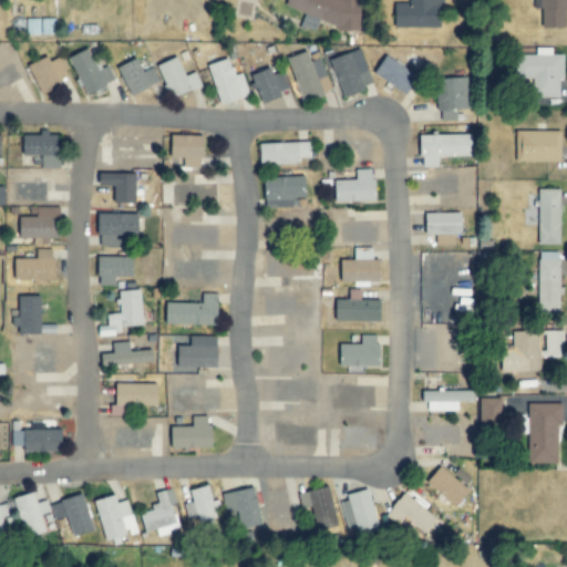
[(287,0),(285,7),(320,21),(344,31),(361,31),(361,0),(287,0)]
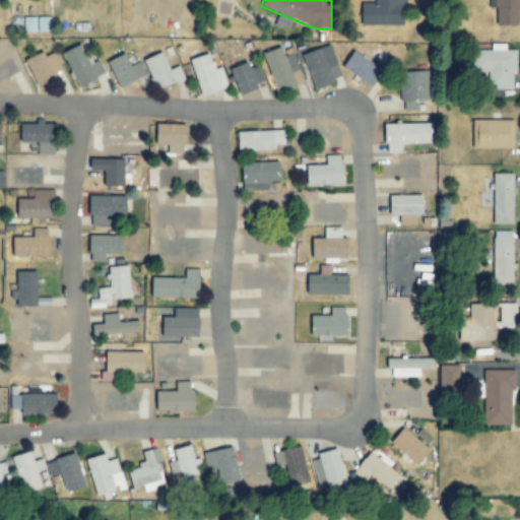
[(362,25),(404,25),(404,0),(374,0),(375,3),(362,3),(362,25)]
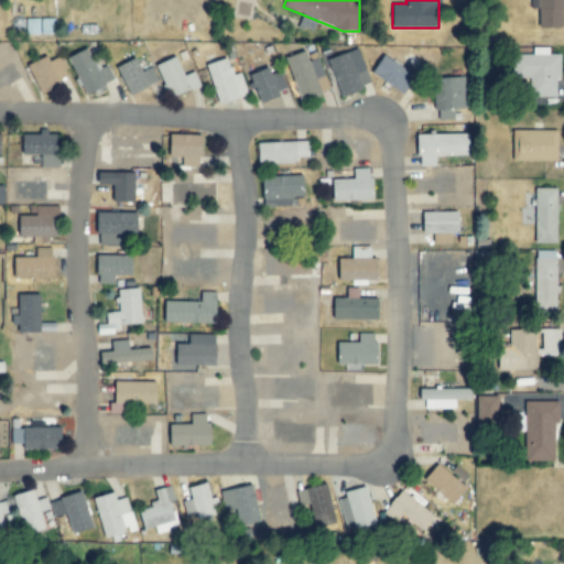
[(563,28),(563,0),(530,0),(531,9),(539,9),(539,29),(563,28)]
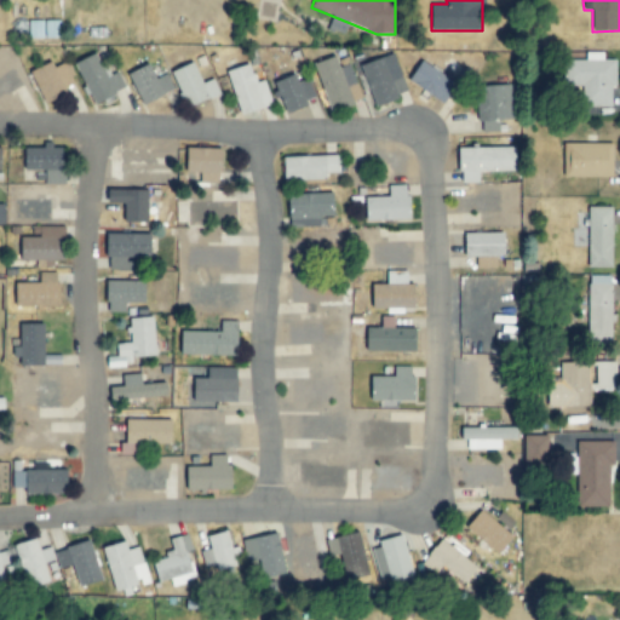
[(614,107),(614,61),(604,61),(604,52),(586,52),(586,59),(564,59),(564,89),(583,89),(583,107),(614,107)]
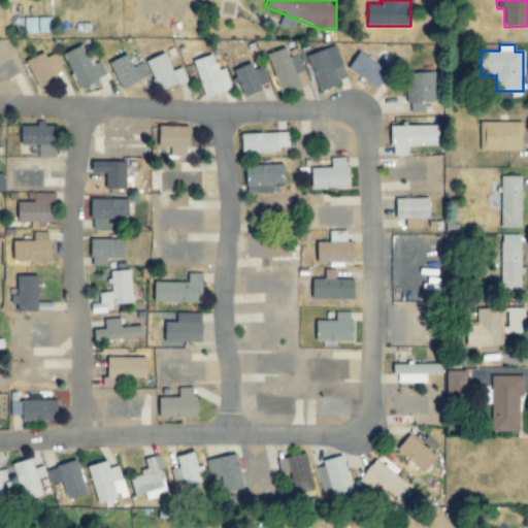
[(64,54),(80,89),(106,75),(100,61),(92,65),(83,45),(64,54)]
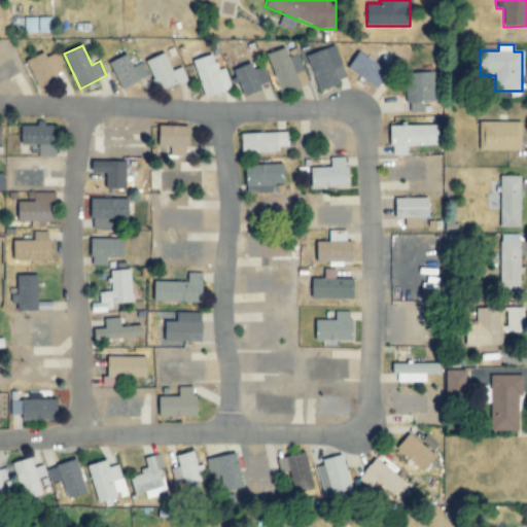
[(347,79),(334,45),(307,55),(320,90),(347,79)]
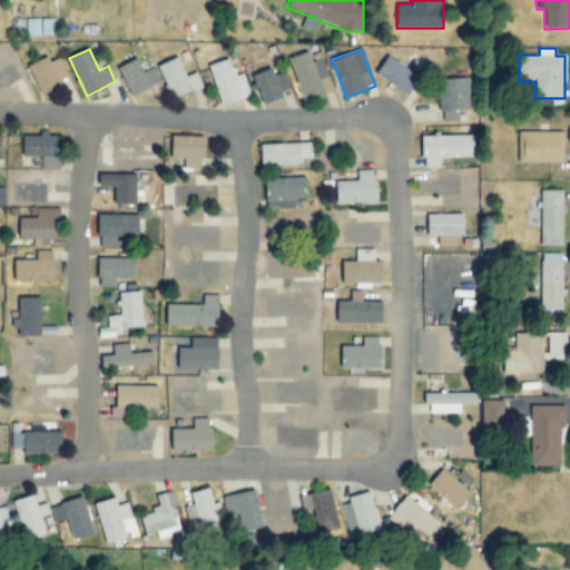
[(332,91),(320,59),(311,61),(307,51),(287,59),(303,102),(332,91)]
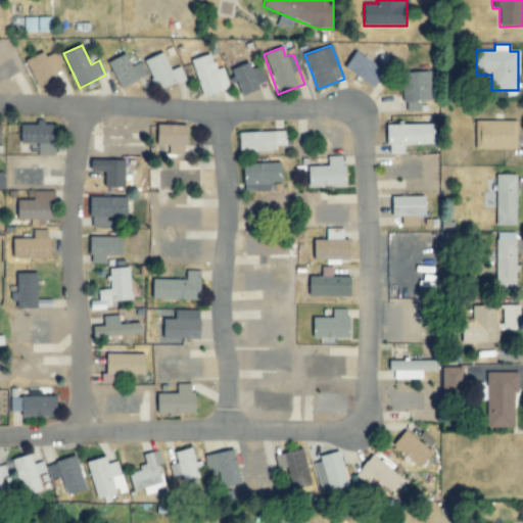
[(345,69),(376,86),(386,67),(354,51),(345,69)]
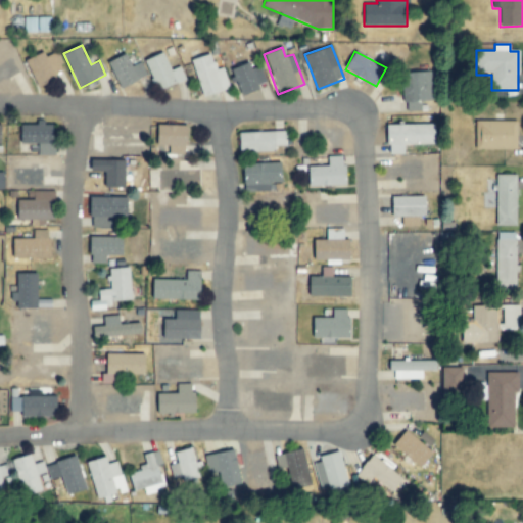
[(45,56),(43,53),(27,59),(36,85),(63,75),(55,52),(45,56)]
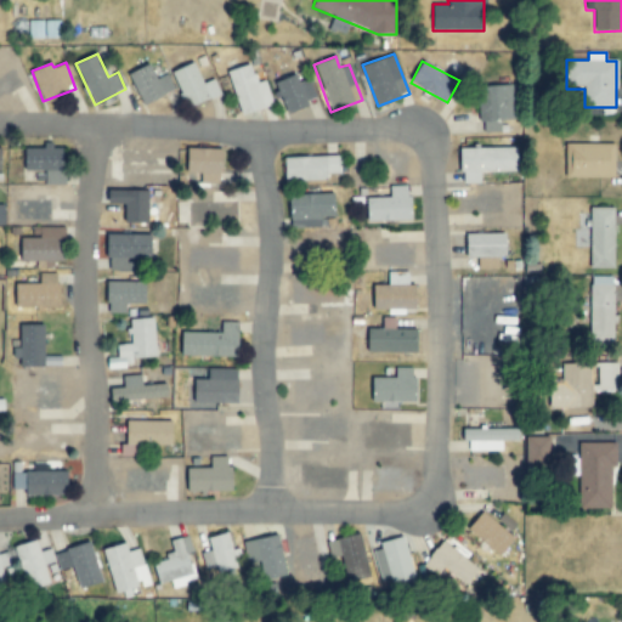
[(187,109),(220,94),(214,79),(204,83),(196,62),(171,73),(187,109)]
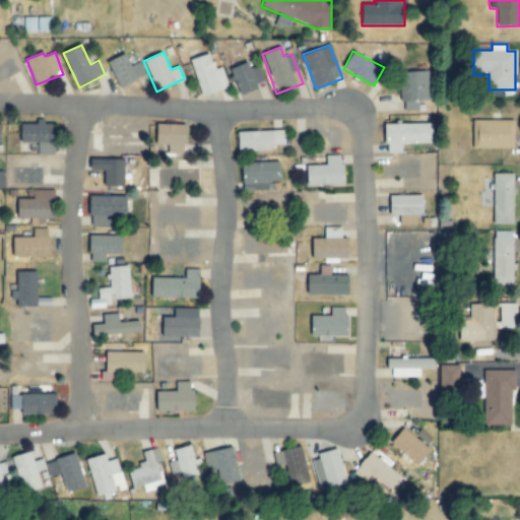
[(132,65),(126,54),(109,62),(120,87),(146,76),(140,62),(132,65)]
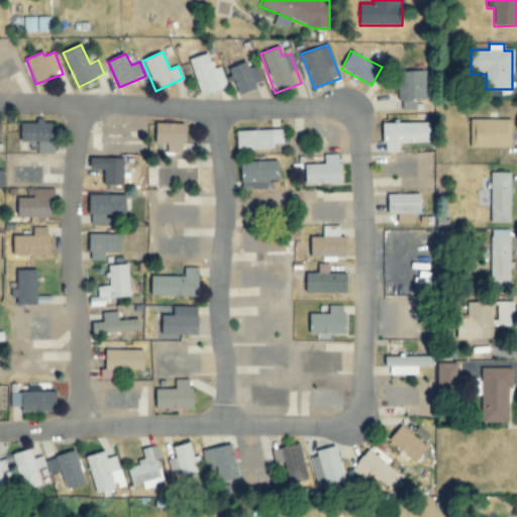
[(189,60),(200,96),(227,88),(220,67),(214,69),(209,54),(189,60)]
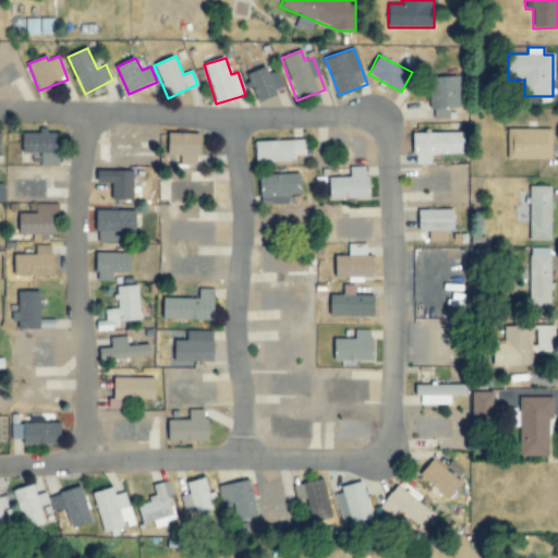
[(268,73),(266,65),(246,74),(258,101),(284,91),(276,70),(268,73)]
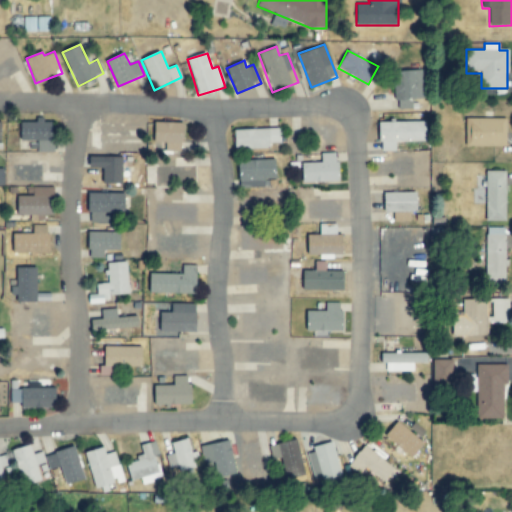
[(395,109),(413,109),(412,99),(423,98),(423,70),(394,71),(395,109)]
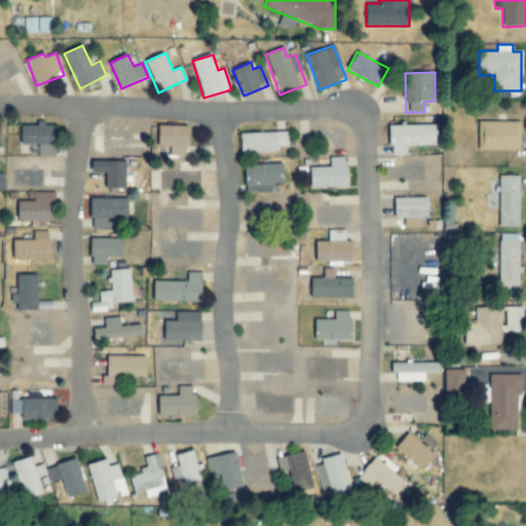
[(479,121),(479,150),(519,150),(518,121),(479,121)]
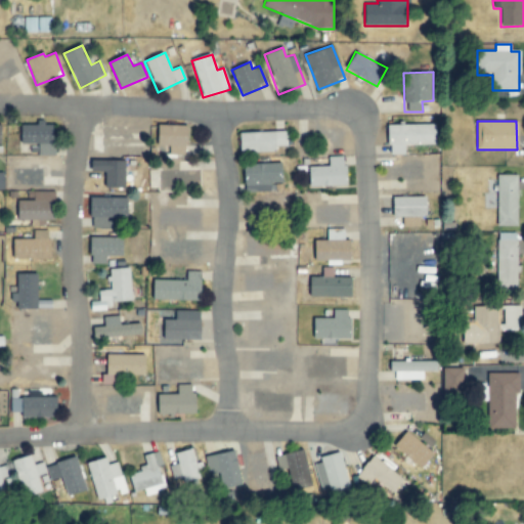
[(54,156),(54,124),(22,124),(22,143),(39,144),(39,155),(54,156)]
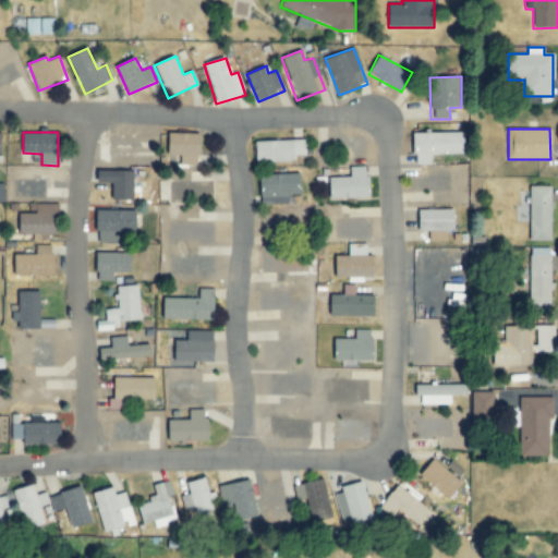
[(413,133),(414,165),(432,165),(432,155),(465,154),(465,132),(413,133)]
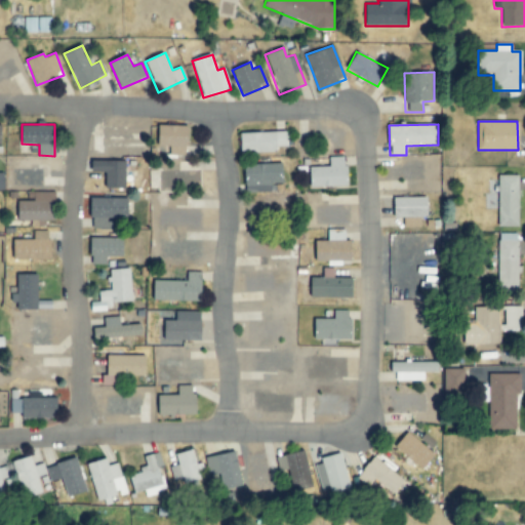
[(189,126),(160,125),(160,146),(170,146),(170,156),(189,156),(189,126)]
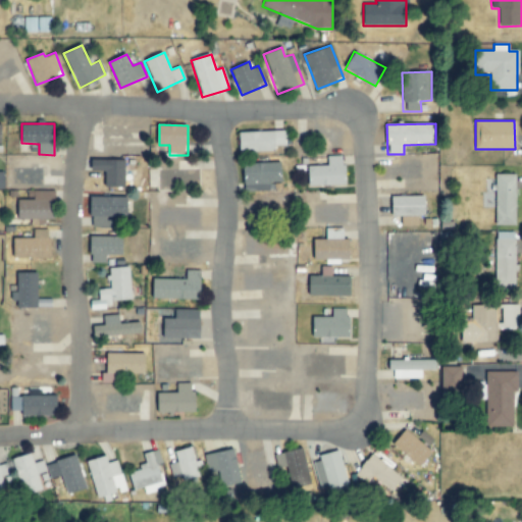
[(239,132),(239,152),(275,151),(275,146),(285,146),(285,131),(239,132)]
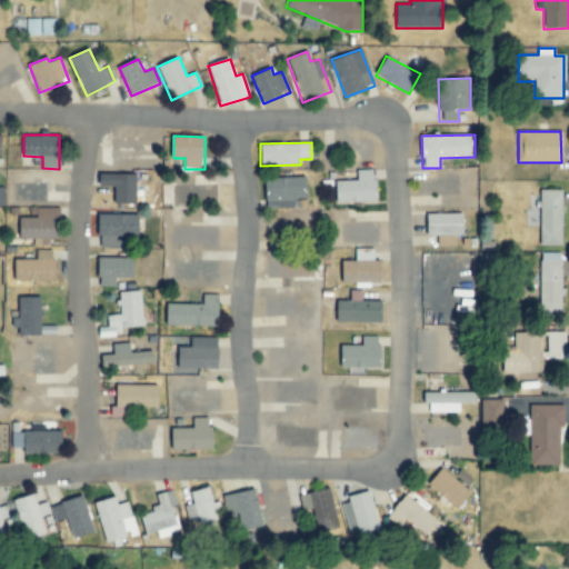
[(377,202),(376,170),(356,170),(357,180),(333,181),(335,203),(377,202)]
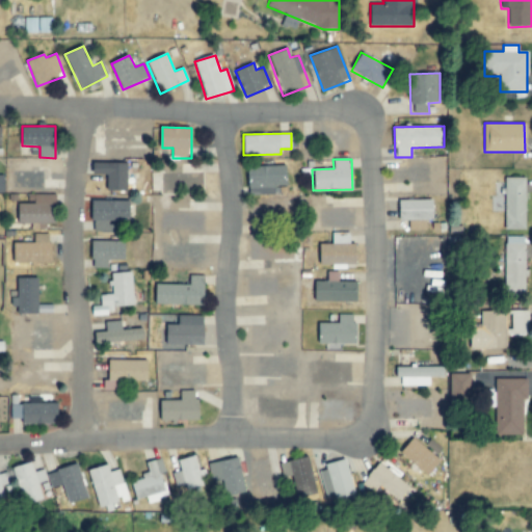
[(128,163),(94,162),(94,175),(107,175),(106,191),(127,191),(128,163)]
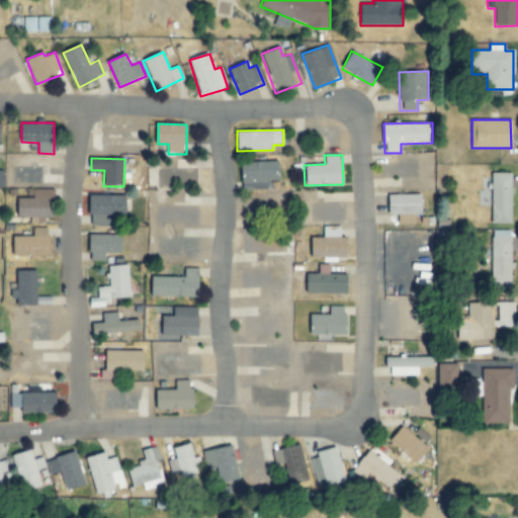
[(279,185),(279,161),(240,162),(241,186),(279,185)]
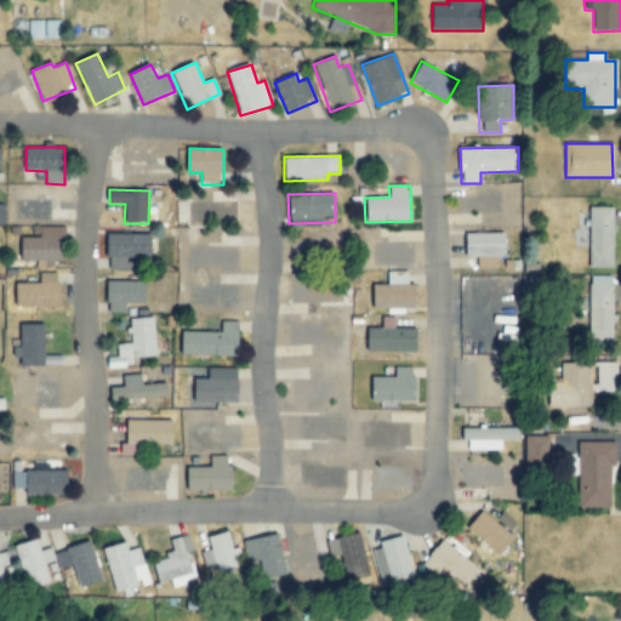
[(590,268),(614,268),(614,208),(590,208),(590,268)]
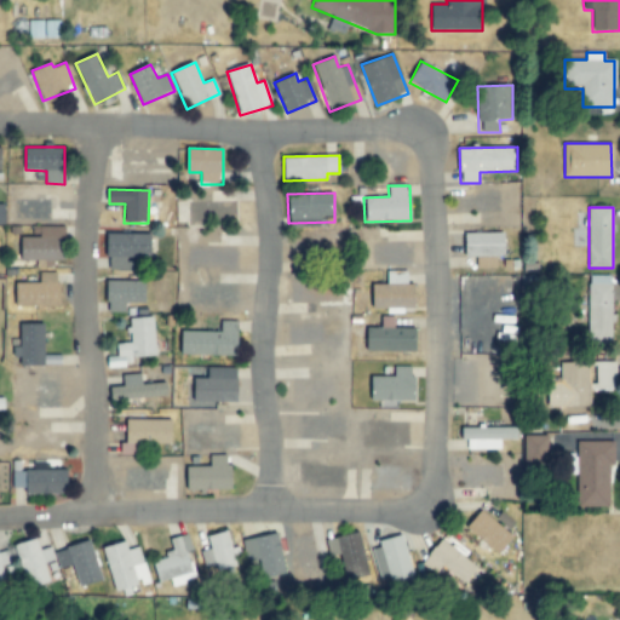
[(64,231),(19,230),(19,260),(63,260),(64,231)]
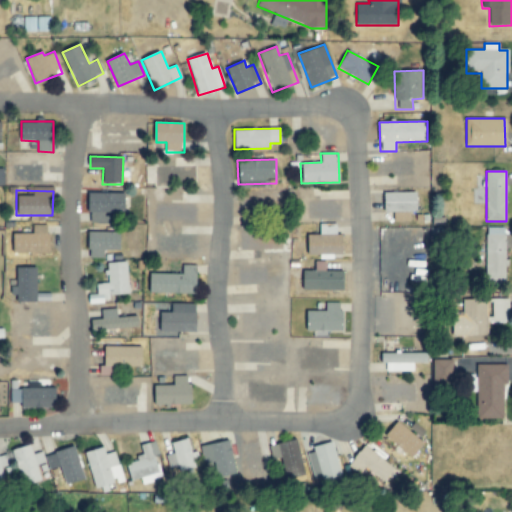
[(108,213),(125,213),(126,193),(88,192),(88,223),(108,223),(108,213)]
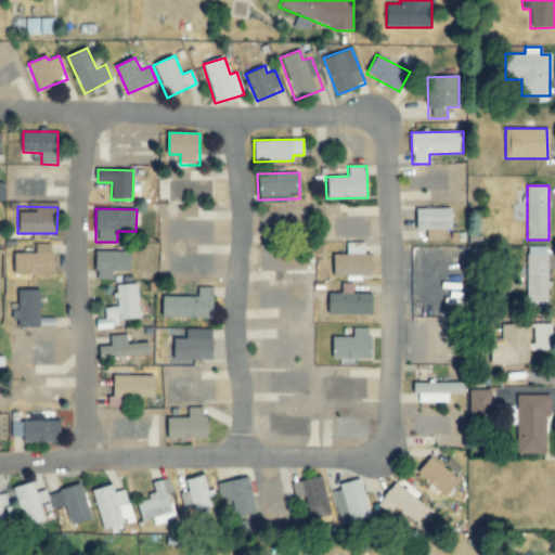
[(453,209),(417,208),(416,229),(452,230),(453,209)]
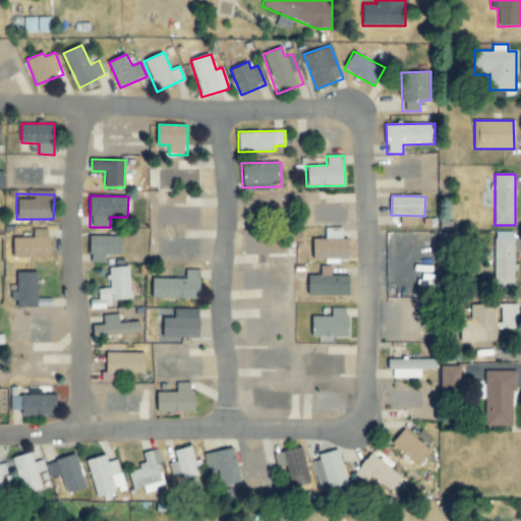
[(13,257),(50,258),(51,229),(34,228),(34,237),(14,237),(13,257)]
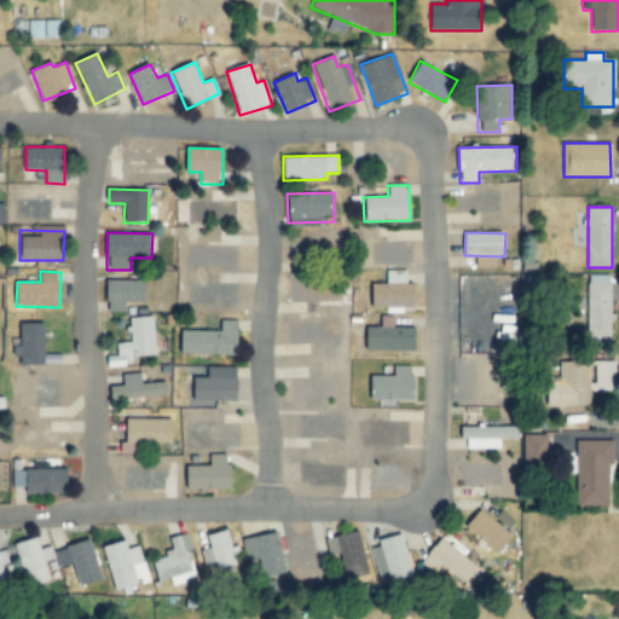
[(416,308),(416,283),(408,283),(408,275),(387,273),(387,284),(372,284),(372,307),(416,308)]
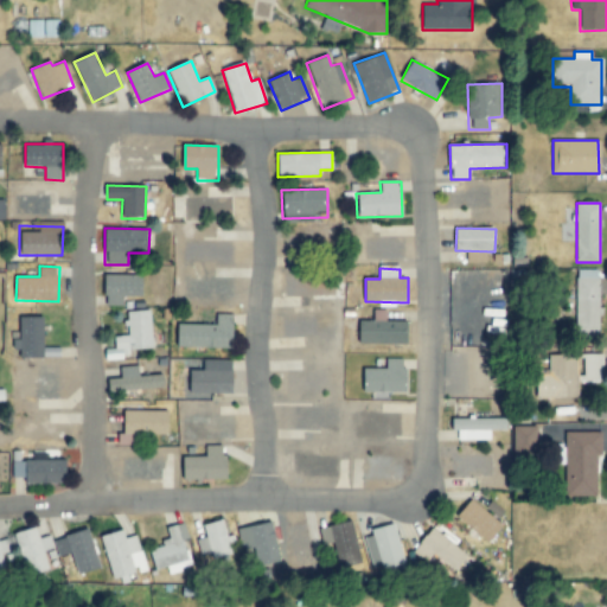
[(599,269),(576,269),(575,334),(598,334),(599,269)]
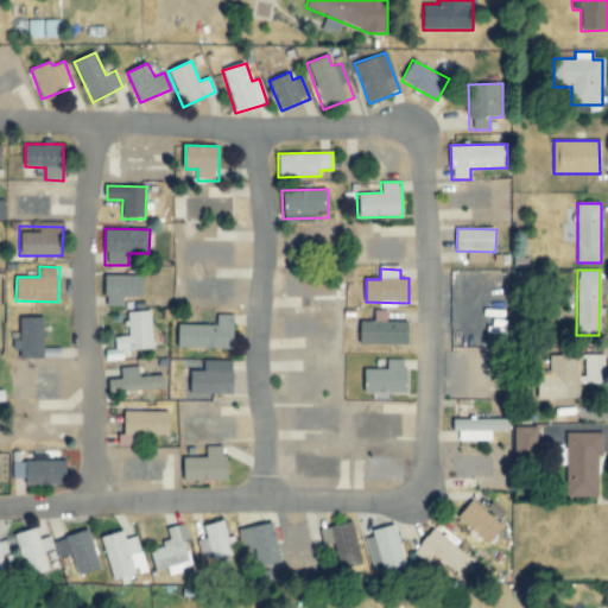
[(143,276),(105,276),(106,305),(122,305),(122,298),(143,297),(143,276)]
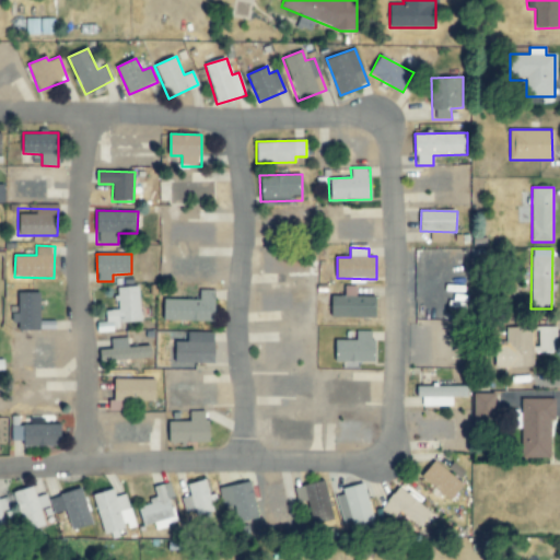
[(116,288),(117,296),(115,296),(116,310),(106,310),(106,323),(140,322),(139,287),(116,288)]
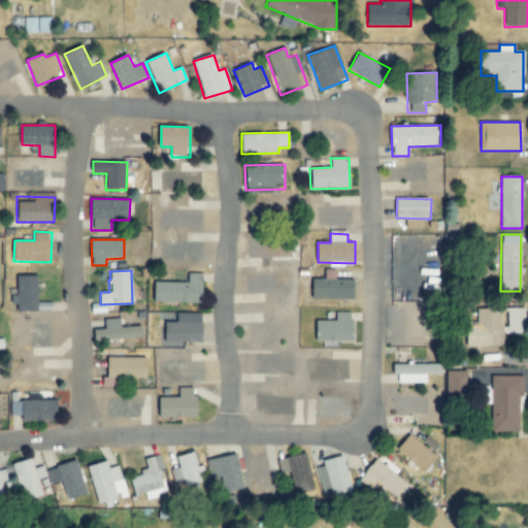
[(155,282),(155,302),(203,303),(203,273),(189,273),(188,283),(155,282)]
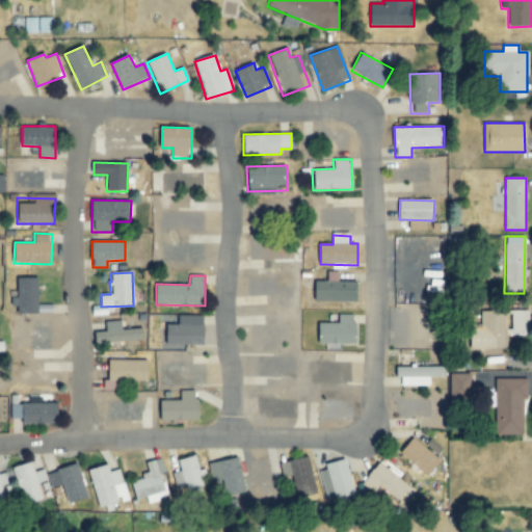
[(40,314),(38,277),(15,277),(16,307),(19,306),(19,314),(40,314)]
